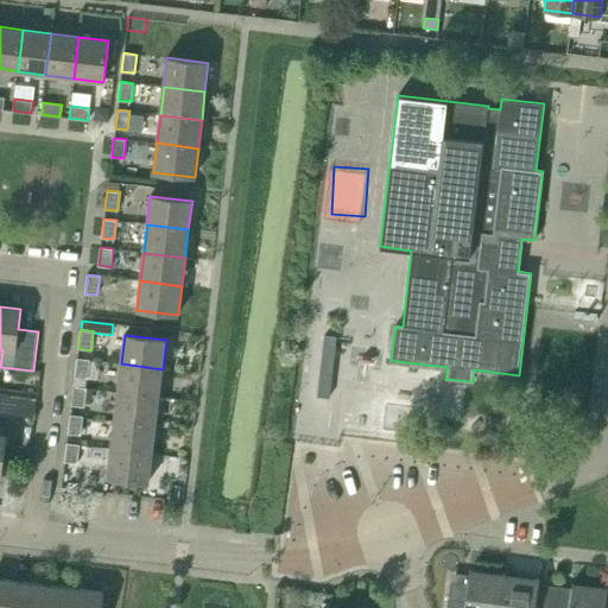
[(317,396),(330,397),(336,336),(324,335),(317,396)]
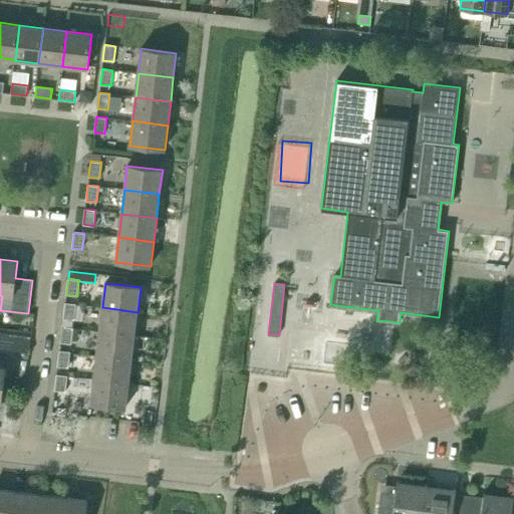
[(65,302),(63,318),(74,320),(76,304),(65,302)]
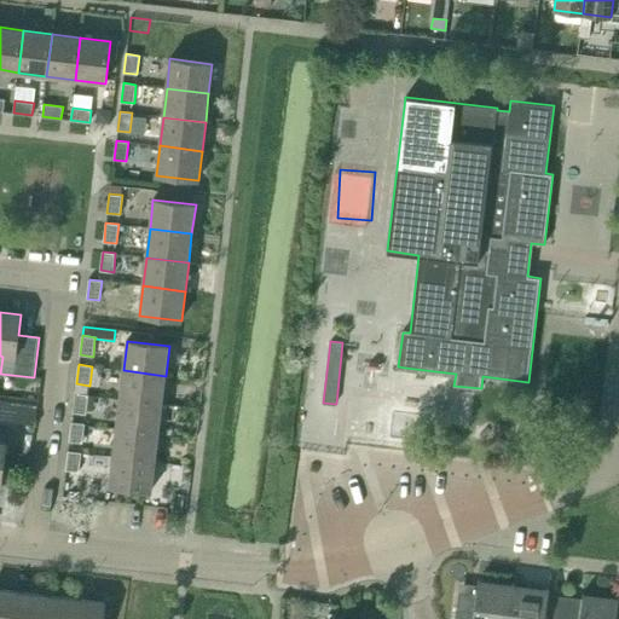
[(120,399),(162,404),(166,376),(123,370),(120,399)]
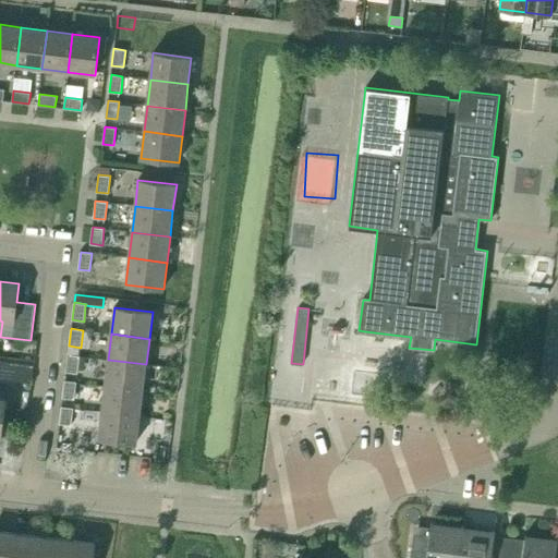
[(68,354),(65,372),(77,373),(80,355),(68,354)]
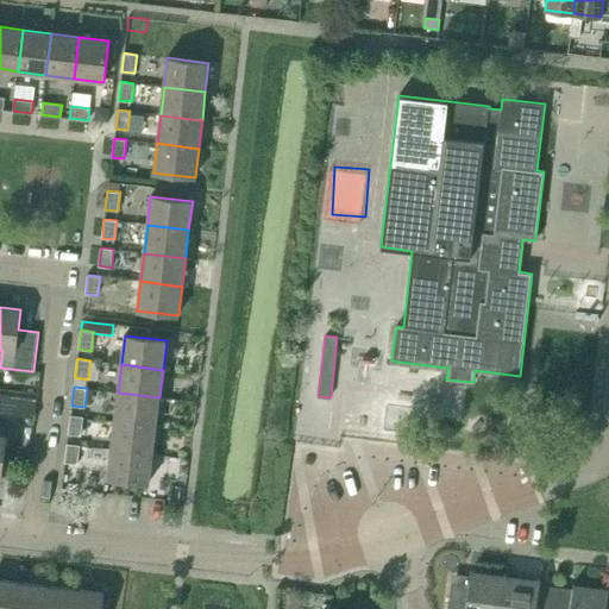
[(114,421),(156,426),(159,397),(118,393),(114,421)]
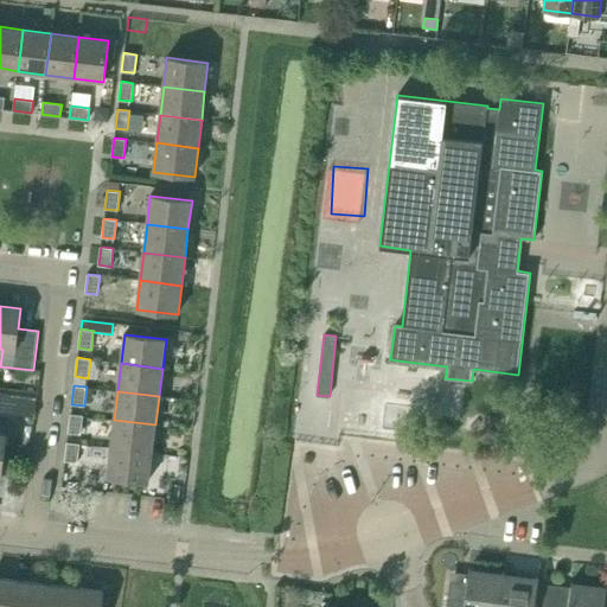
[(36,398),(19,396),(17,415),(33,417),(36,398)]
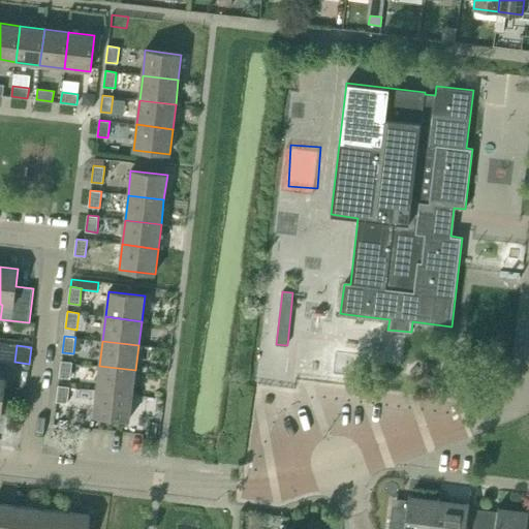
[(61,361),(59,377),(70,378),(72,362),(61,361)]
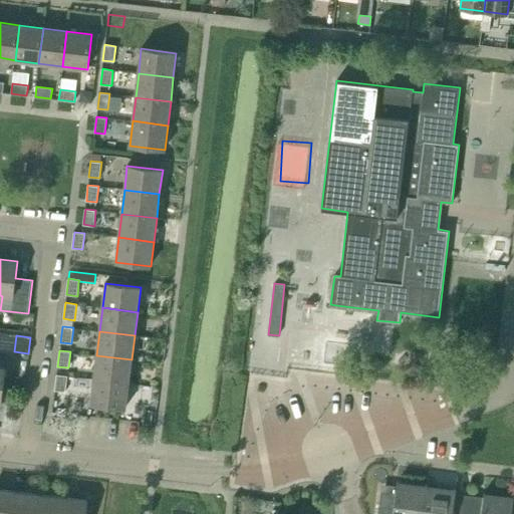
[(93,378),(129,383),(132,359),(96,355),(93,378)]
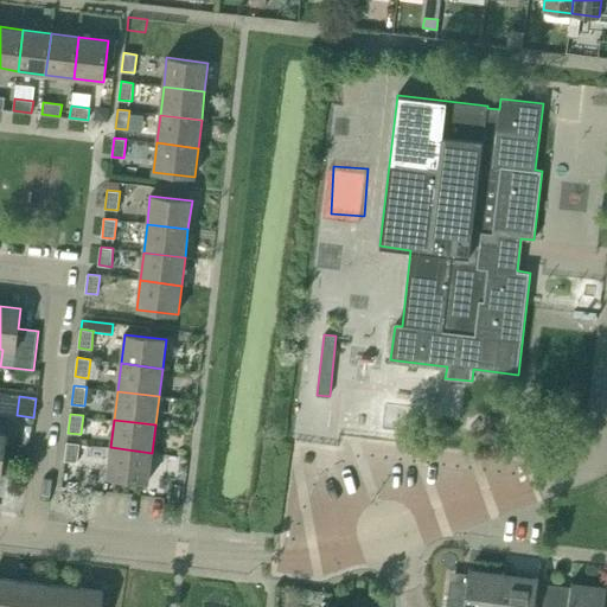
[(66,442),(64,461),(77,462),(80,443),(66,442)]
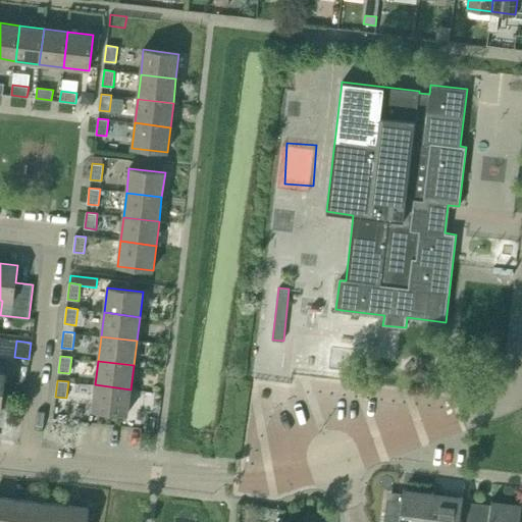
[(95,384),(92,410),(127,414),(131,389),(95,384)]
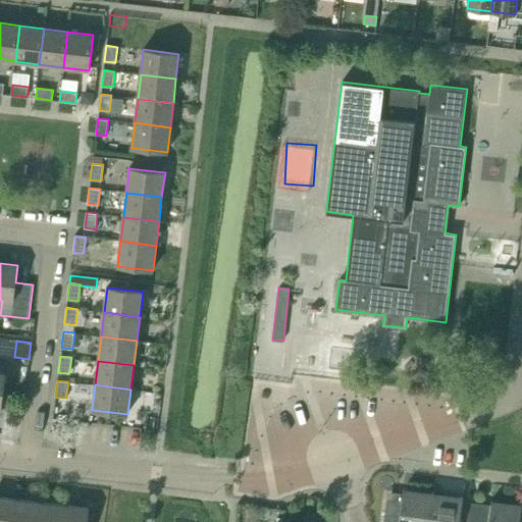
[(428,521),(432,492),(404,489),(403,493),(388,491),(384,521),(428,521)]
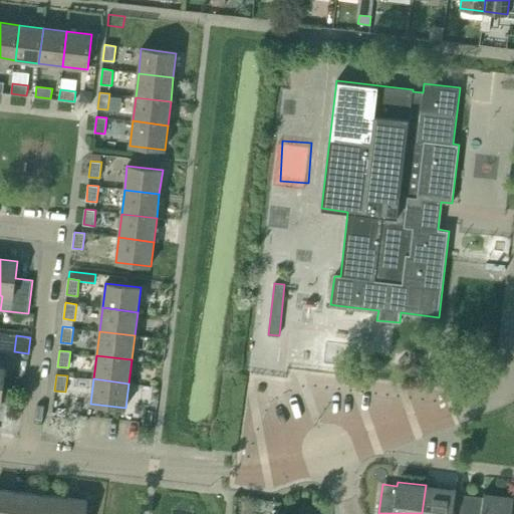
[(456,489),(426,485),(422,513),(466,513),(469,495),(455,493),(456,489)]
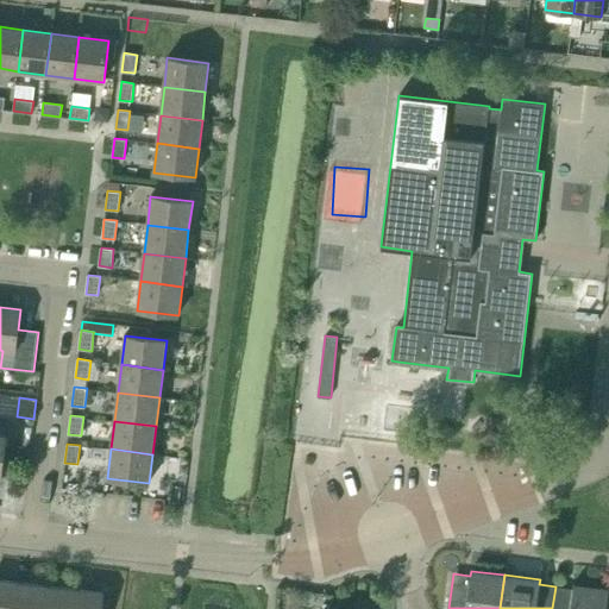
[(14,608),(18,582),(0,579),(0,608),(14,608)]
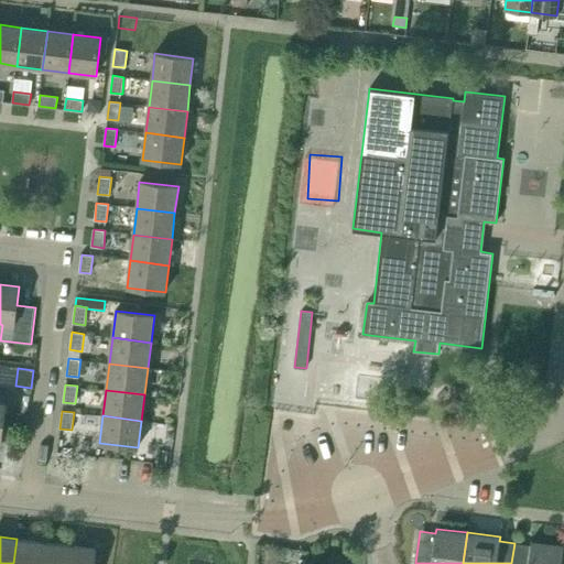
[(40,563),(43,542),(17,539),(13,563),(40,563)]
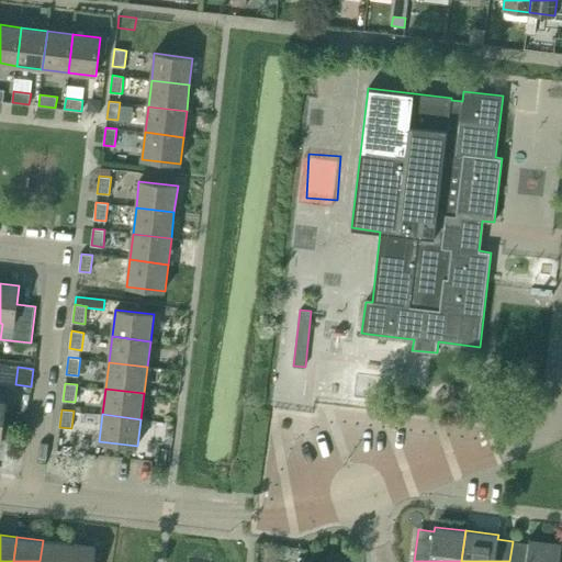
[(509,561),(559,561),(561,542),(529,539),(528,543),(513,541),(509,561)]
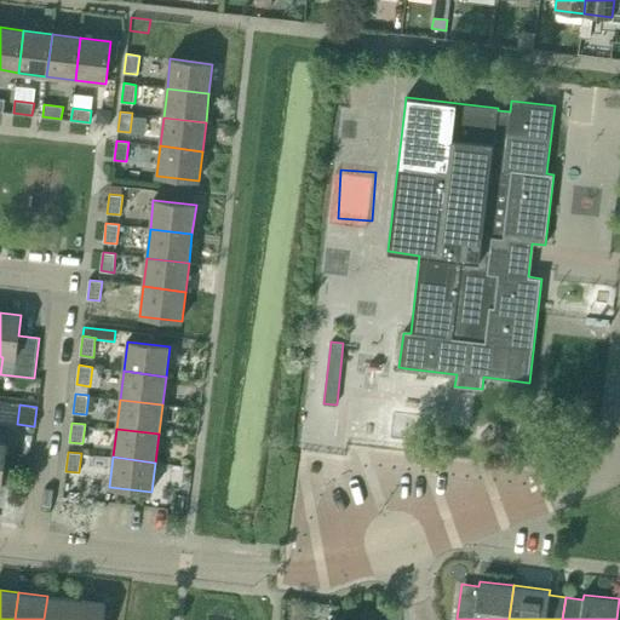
[(73,619),(76,600),(47,596),(44,619),(73,619)]
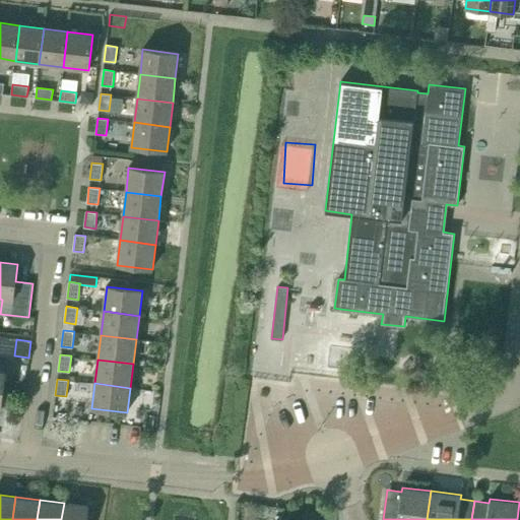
[(86,519),(88,506),(64,503),(61,519),(86,519)]
